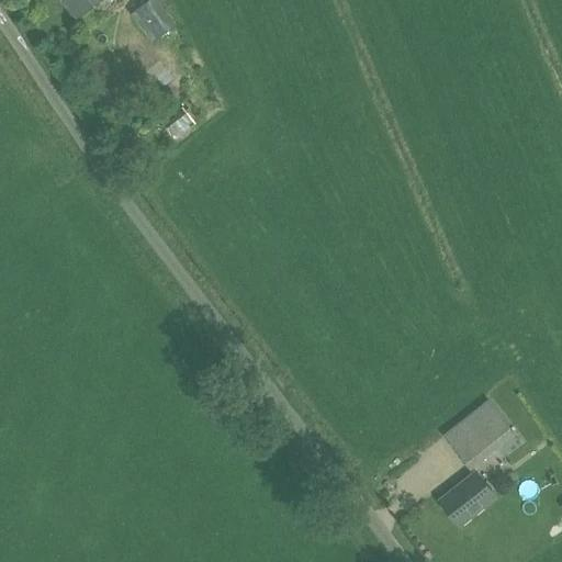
[(63,0),(76,18),(98,0),(63,0)]
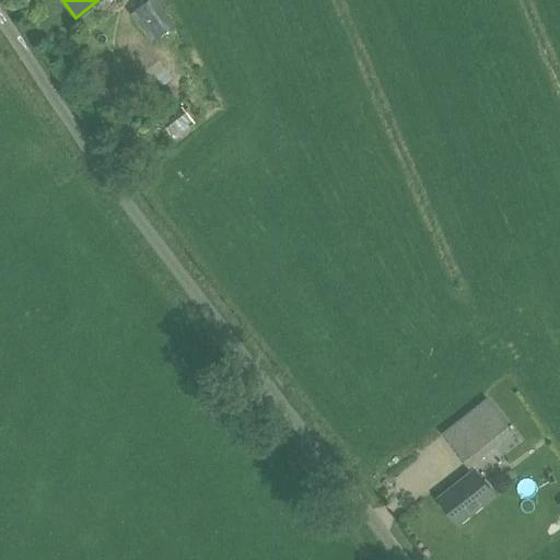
[(175,24),(156,0),(149,0),(130,14),(152,42),(175,24)]
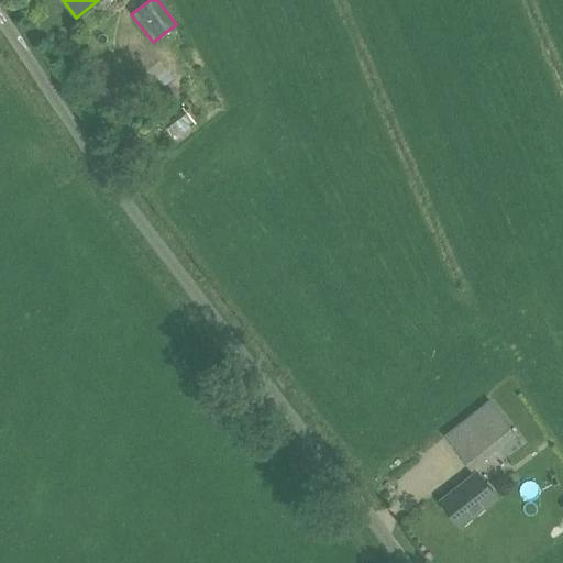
[(174,136),(196,118),(180,99),(158,118),(174,136)]
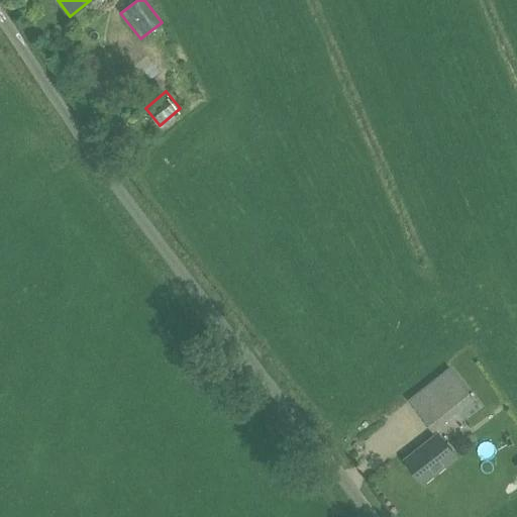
[(407,400),(419,415),(432,432),(474,400),(461,385),(448,368),(407,400)]
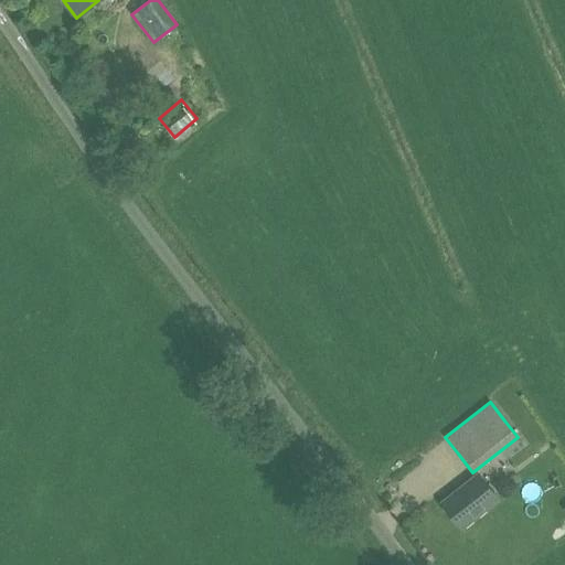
[(461,528),(498,498),(478,473),(441,503),(461,528)]
